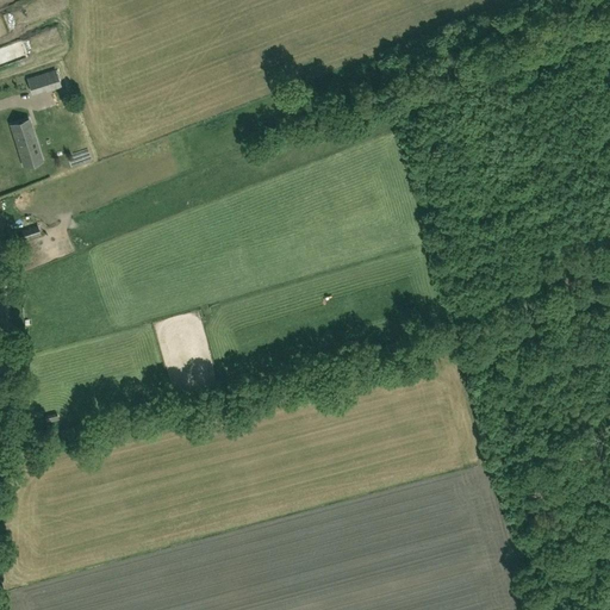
[(18,42),(0,49),(0,67),(25,57),(18,42)]
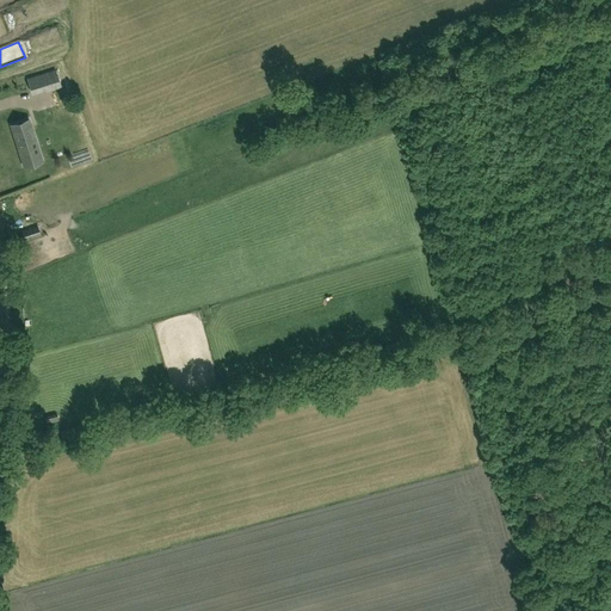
[(62,79),(57,66),(45,71),(49,82),(62,79)]
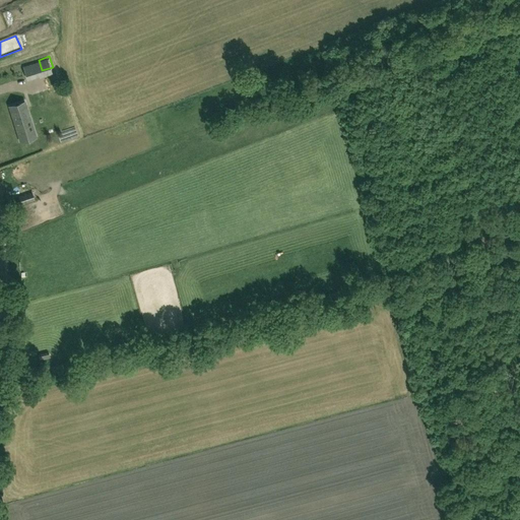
[(9,107),(20,142),(36,137),(24,103),(9,107)]
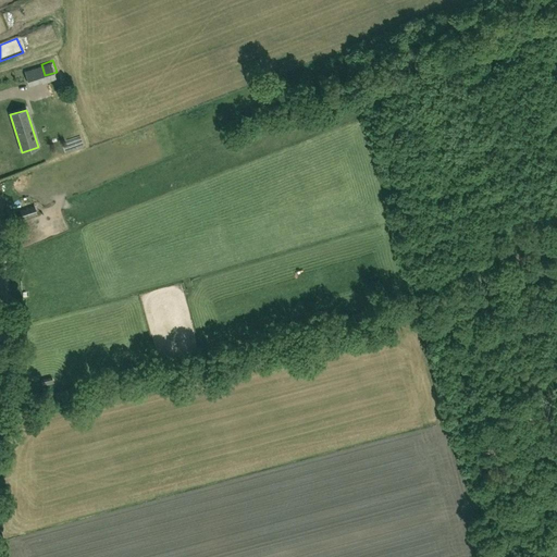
[(22,219),(37,213),(35,206),(20,211),(22,219)]
